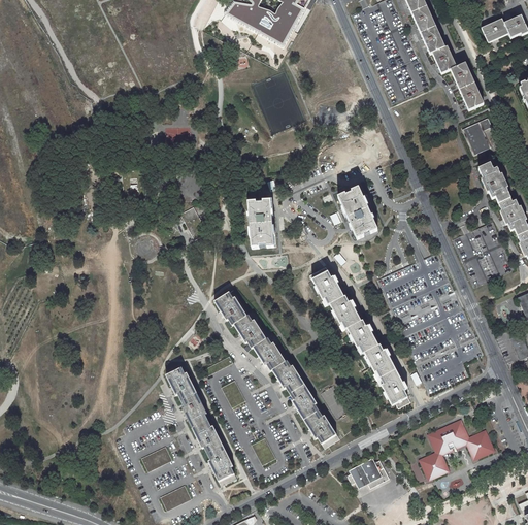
[(286,45),(308,0),(245,0),(250,5),(233,1),(225,11),(286,45)]
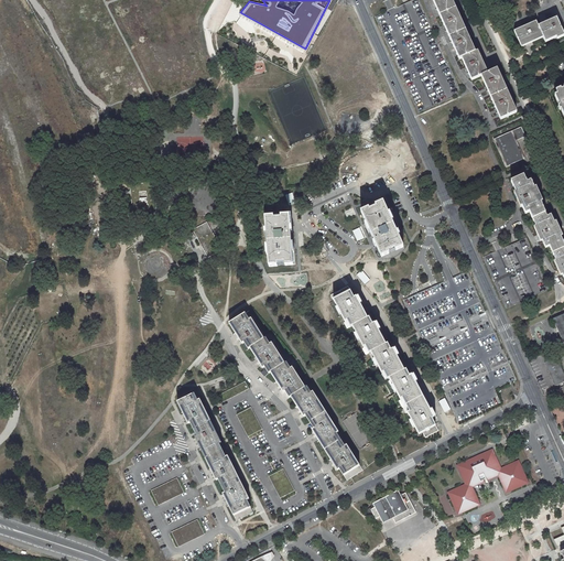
[(418,108),(461,89),(420,0),(407,0),(391,7),(376,13),(418,108)]
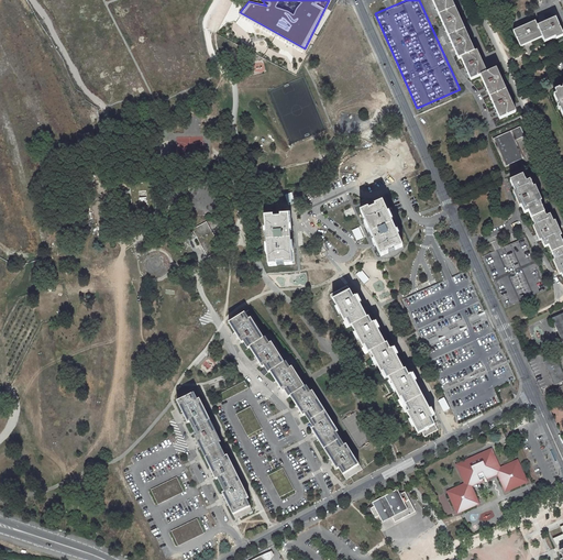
[(482,73),(500,116),(515,110),(495,67),(485,72),(476,50),(473,51),(450,0),(433,0),(460,56),(462,55),(472,77),(482,73)]
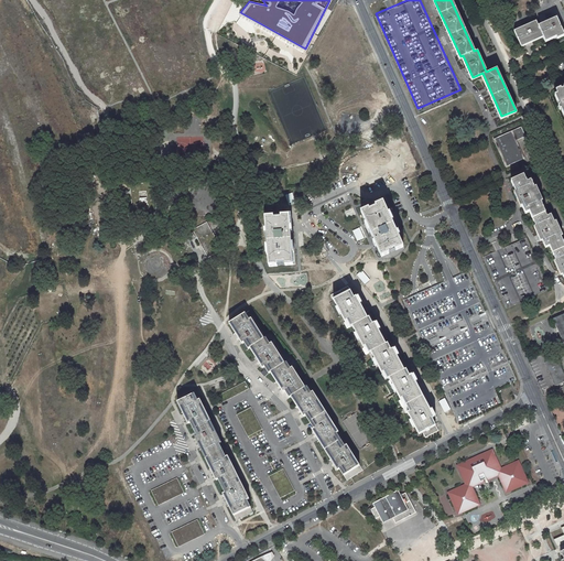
[(538,19),(523,25),(516,29),(522,43),(543,33),(545,39),(557,33),(559,35),(563,32),(563,29),(559,17),(540,24),(538,19)]
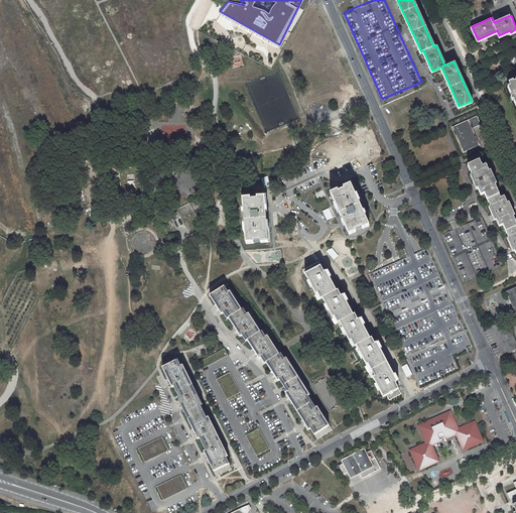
[(463,148),(480,141),(473,125),(481,121),(478,113),(453,124),(463,148)]
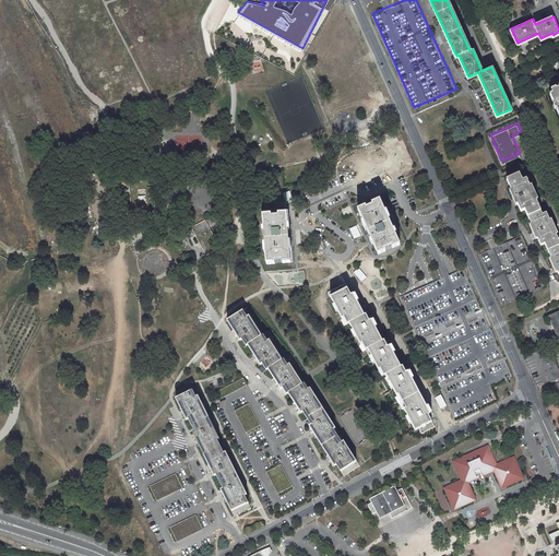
[(528,214),(539,210),(542,209),(526,176),(523,178),(520,170),(507,176),(521,209),(525,206),(528,214)]
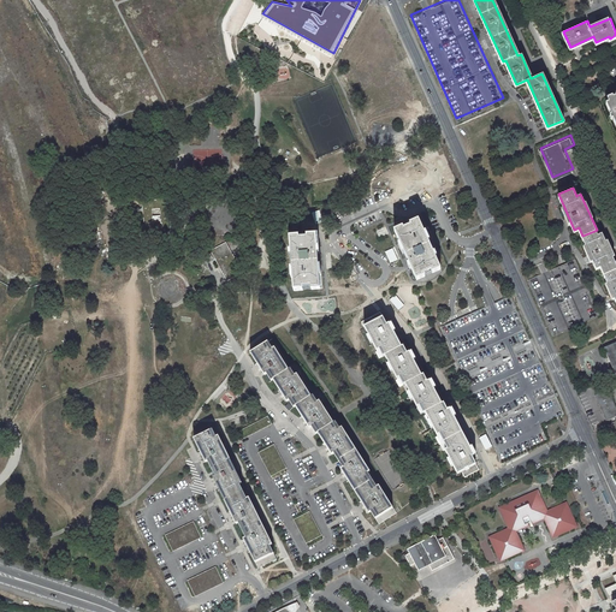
[(403,225),(395,229),(400,241),(398,242),(400,245),(402,245),(416,278),(425,274),(424,272),(431,268),(432,271),(440,267),(428,239),(430,238),(426,229),(424,230),(419,218),(410,221),(412,224),(403,226),(403,225)]
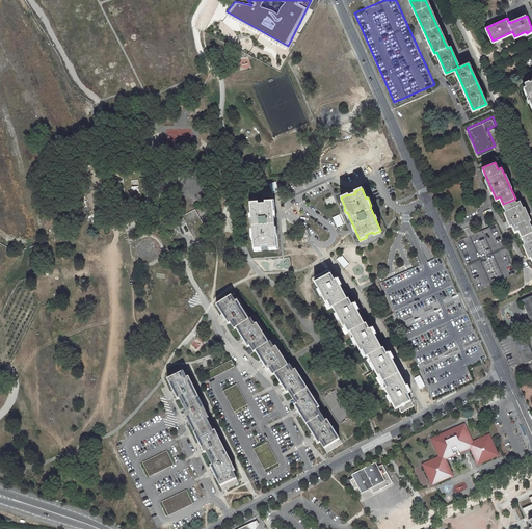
[(521,236),(531,231),(519,200),(514,202),(513,200),(503,204),(502,205),(513,231),(517,230),(521,236)]
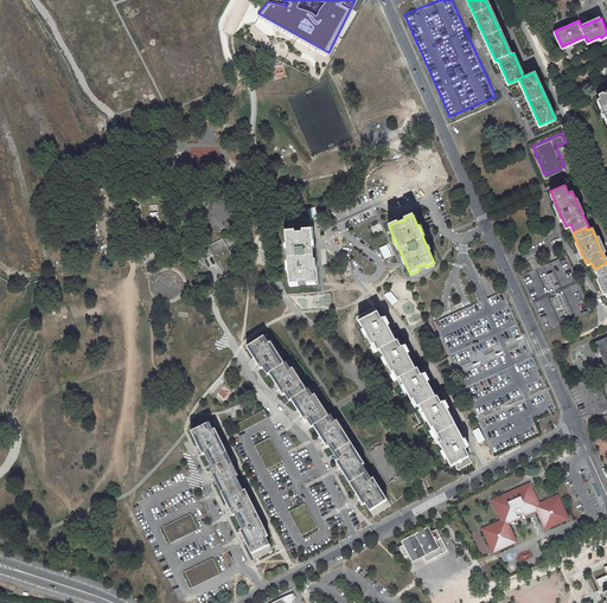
[(315,282),(313,254),(312,229),(302,230),(304,232),(295,232),(294,230),(286,231),(289,283),(299,282),(299,281),(306,280),(306,282),(315,282)]
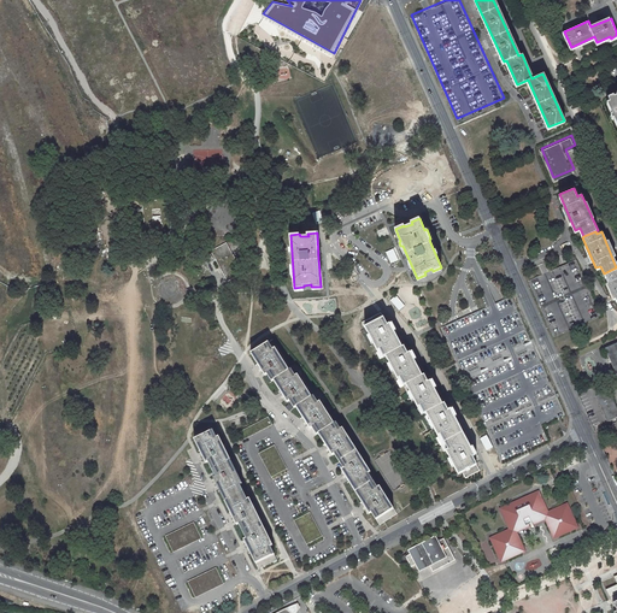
[(576,257),(566,260),(529,277),(553,332),(600,312),(576,257)]
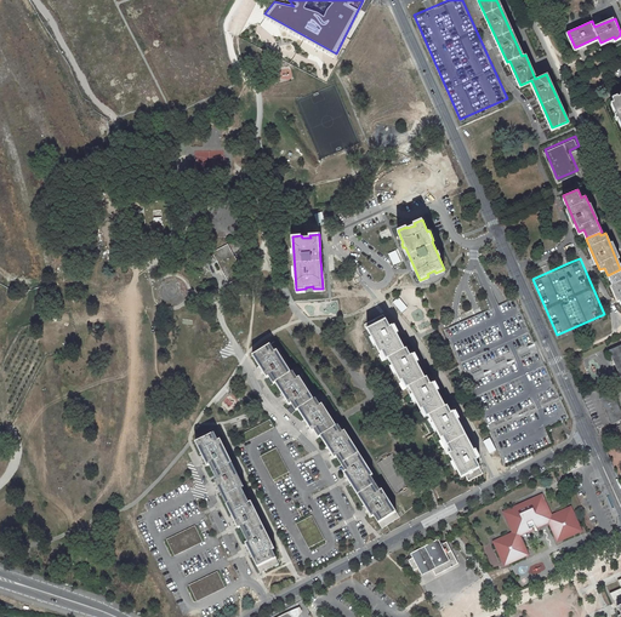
[(620,269),(608,275),(620,306),(620,269)]
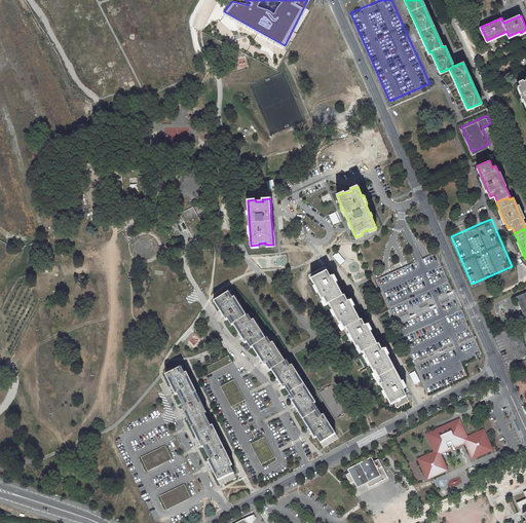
[(344,248),(335,252),(339,259),(347,256),(344,248)]
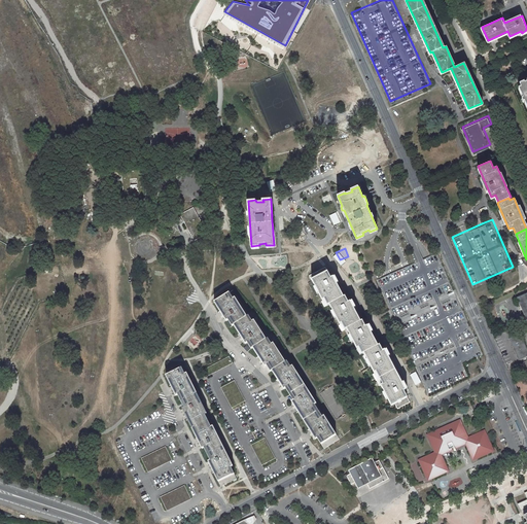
[(377,278),(401,335),(428,392),(467,374),(462,361),(468,358),(423,256),(377,278)]
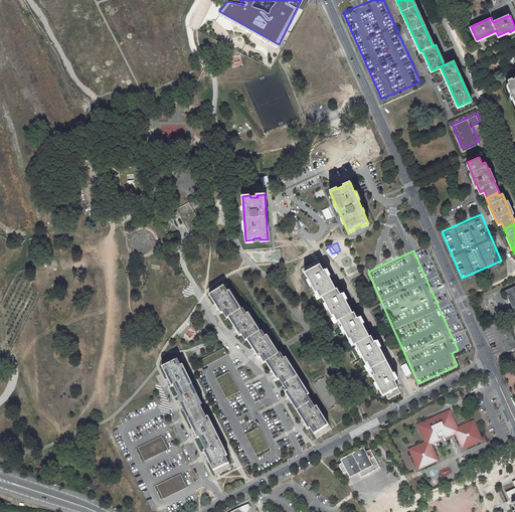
[(385,392),(387,397),(399,391),(393,379),(395,378),(375,340),(373,341),(370,335),(368,335),(358,316),(356,317),(353,311),(352,312),(342,293),(340,294),(336,288),(335,288),(325,269),(323,270),(317,259),(302,267),(304,272),(305,272),(315,291),(317,290),(320,296),(321,295),(331,315),(333,314),(336,320),(338,319),(348,338),(349,337),(353,344),(354,343),(364,362),(366,361),(372,374),(371,375),(381,394),(385,392)]
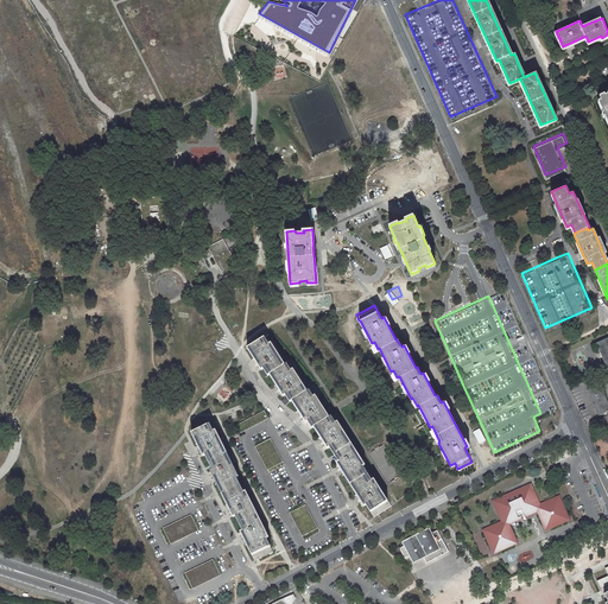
[(213,336),(220,334),(217,325),(210,329),(213,336)]
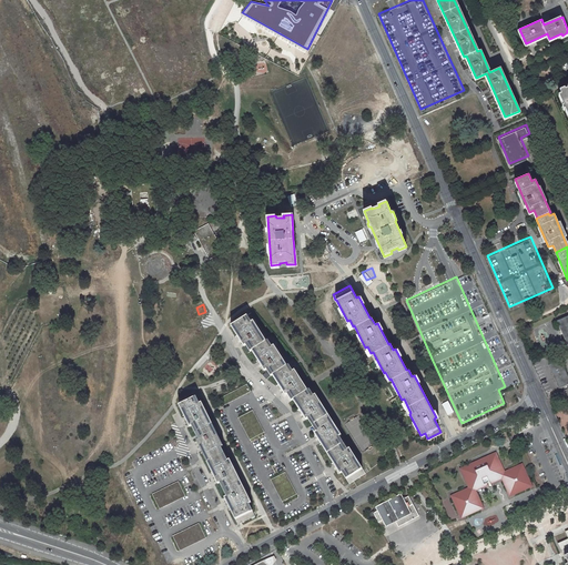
[(567,311),(556,318),(567,343),(567,311)]
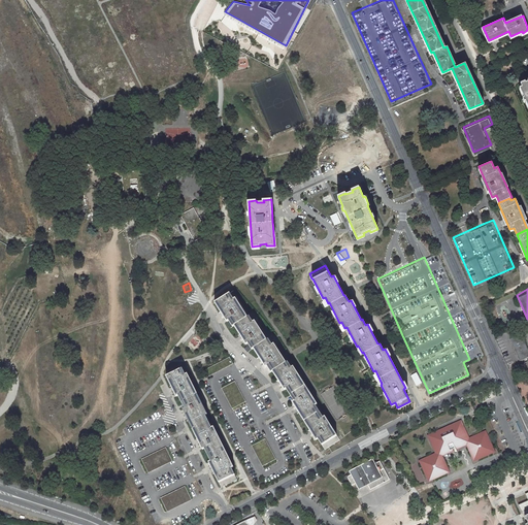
[(215,300),(216,302),(226,320),(230,317),(245,341),(249,339),(265,364),(268,363),(284,388),(288,386),(295,398),(292,400),(316,437),(319,435),(323,441),(321,443),(324,447),(339,437),(335,432),(335,433),(324,415),(321,417),(312,404),(317,402),(293,365),(289,367),(273,341),(269,343),(254,319),(251,321),(234,296),(232,298),(228,292),(215,300)]
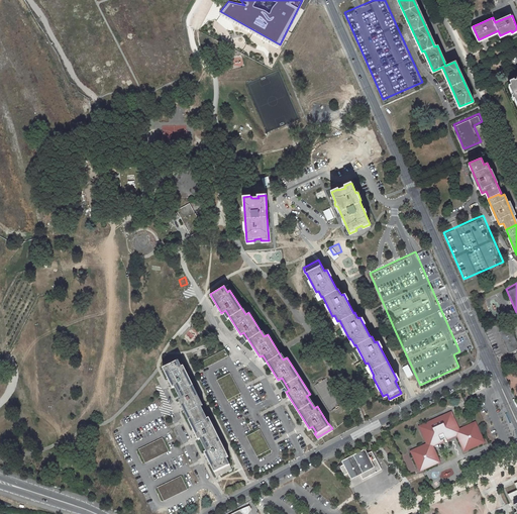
[(189,304),(196,300),(193,294),(186,297),(189,304)]
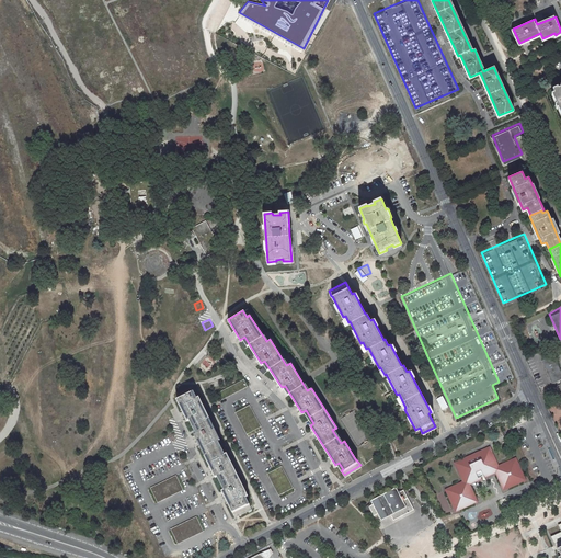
[(222,397),(248,384),(243,376),(218,389),(222,397)]
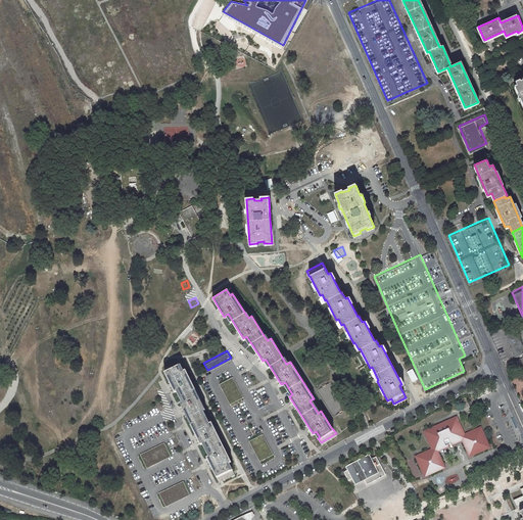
[(219,480),(227,476),(235,472),(232,468),(231,469),(227,462),(231,460),(211,421),(207,422),(201,409),(204,408),(185,368),(182,370),(179,363),(164,370),(175,390),(178,388),(184,400),(181,403),(200,442),(204,440),(210,454),(207,456),(219,480)]
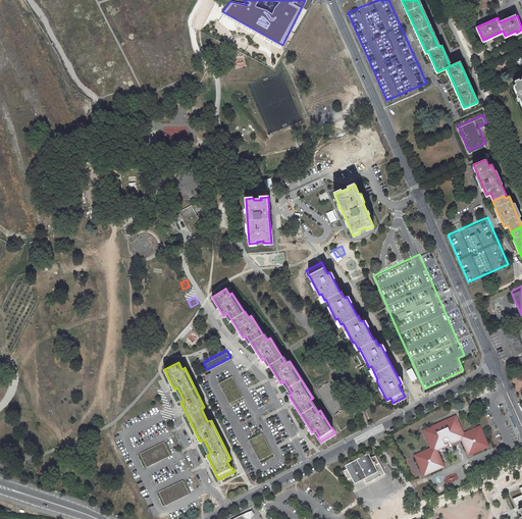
[(453,415),(426,427),(427,429),(424,431),(431,446),(418,452),(420,455),(417,457),(423,471),(426,469),(427,472),(441,466),(439,463),(442,462),(436,449),(448,444),(449,446),(451,447),(453,446),(453,445),(452,442),(462,437),(468,450),(470,449),(472,452),(485,446),(484,443),(487,440),(481,426),(478,428),(476,425),(464,431),(457,416),(454,417),(453,415)]
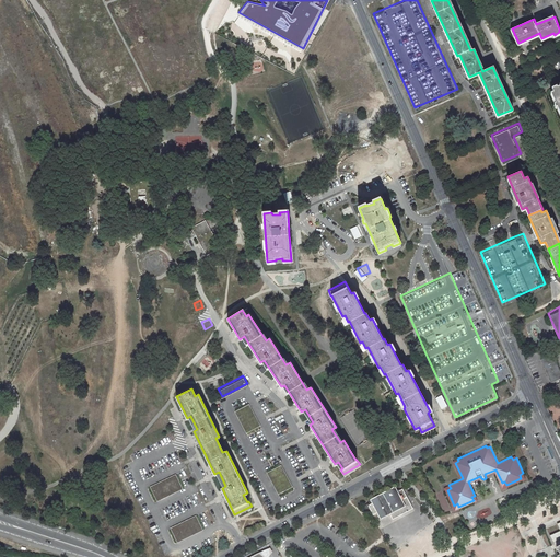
[(267,470),(278,491),(293,484),(281,462),(267,470)]
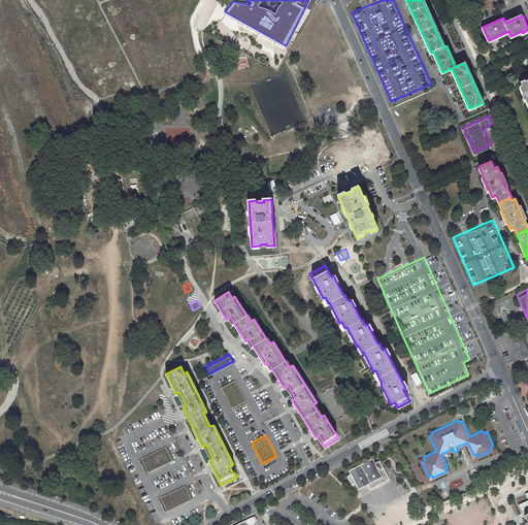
[(141,456),(147,470),(172,458),(165,445),(141,456)]
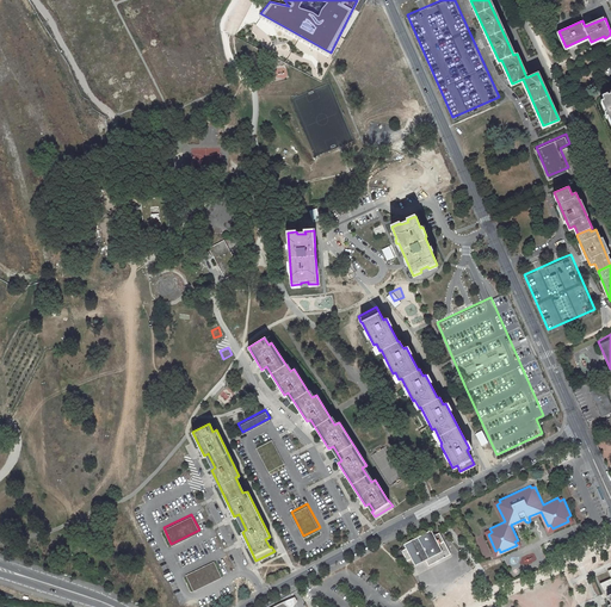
[(407,559),(411,557),(415,564),(425,559),(427,564),(450,552),(444,540),(439,543),(432,527),(403,542),(406,546),(402,549),(407,559)]
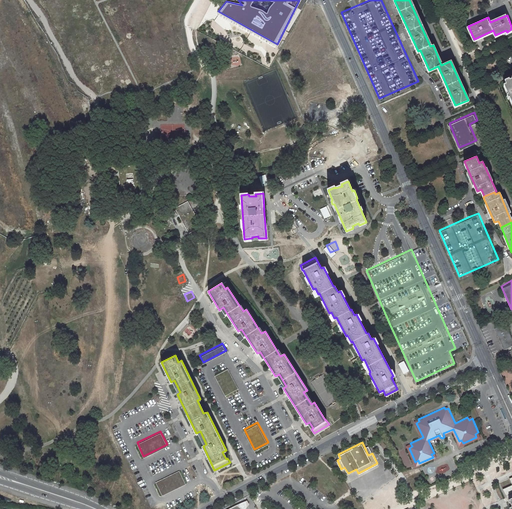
[(225,472),(228,479),(236,476),(233,468),(225,472)]
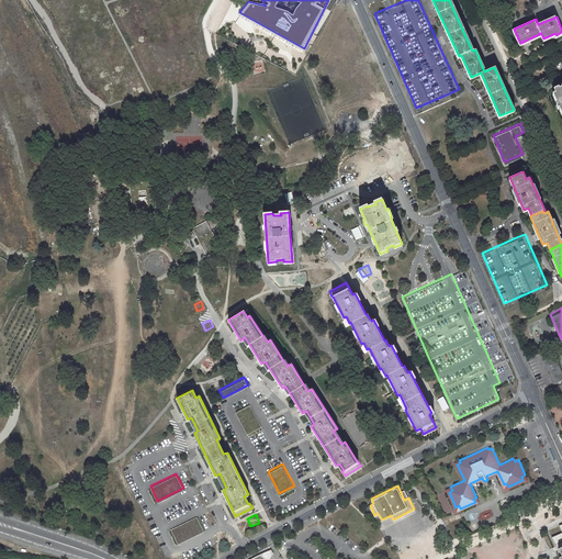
[(170,527),(178,543),(204,529),(197,515),(170,527)]
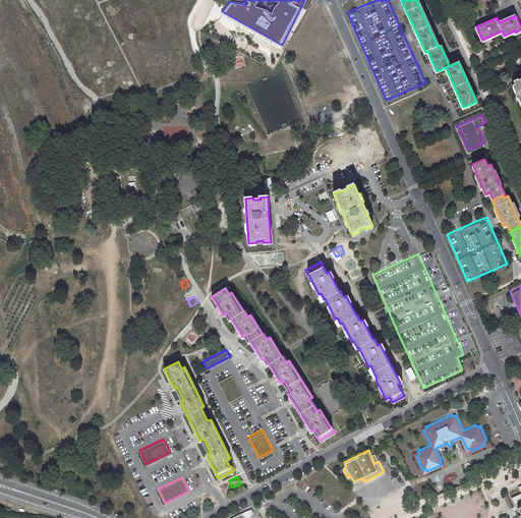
[(520,482),(518,484),(520,492),(511,496),(515,504),(516,504),(520,514),(518,515),(519,517),(520,517),(520,482)]
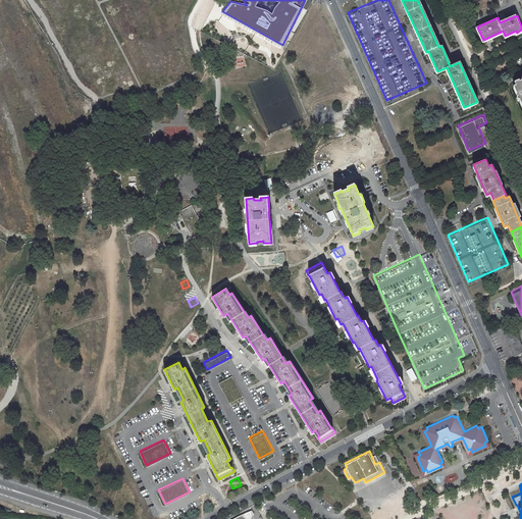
[(247,518),(254,512),(251,508),(228,518),(247,518)]
